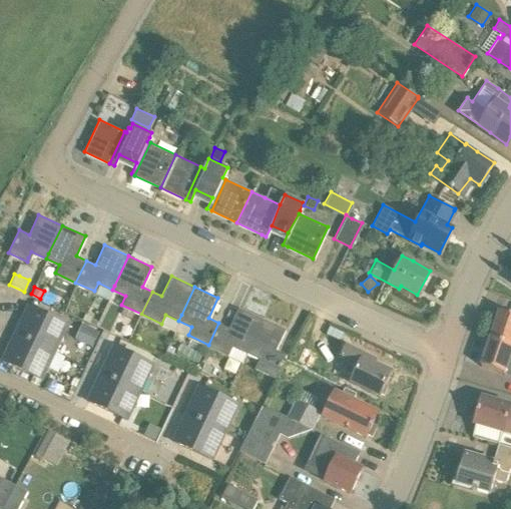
[(15,332),(53,350),(66,322),(28,304),(15,332)]
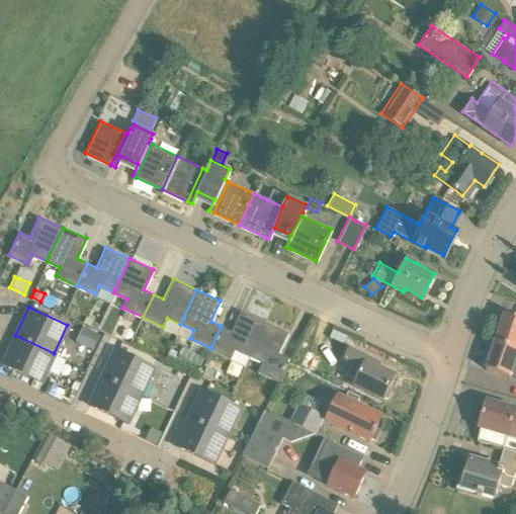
[(248,355),(250,350),(263,321),(240,310),(230,330),(221,326),(210,348),(230,357),(234,348),(248,355)]
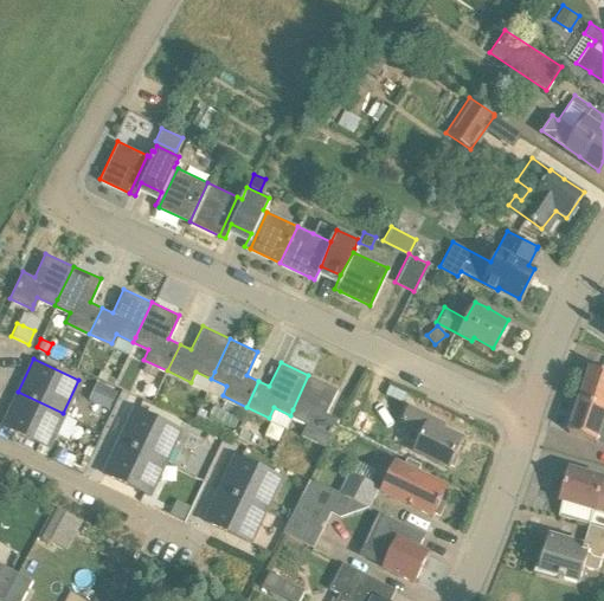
[(578,398),(603,406),(603,369),(589,364),(578,398)]
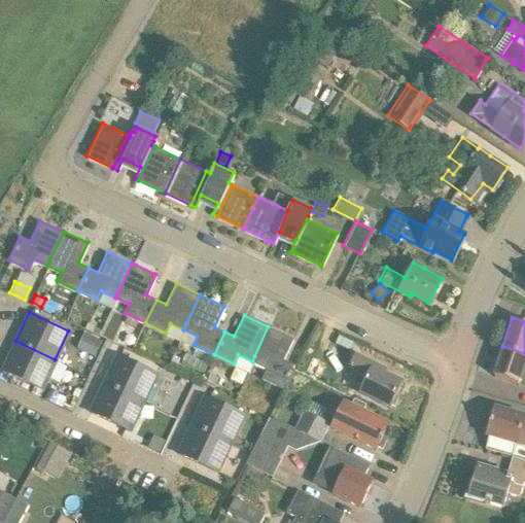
[(130,345),(135,330),(120,324),(114,338),(130,345)]
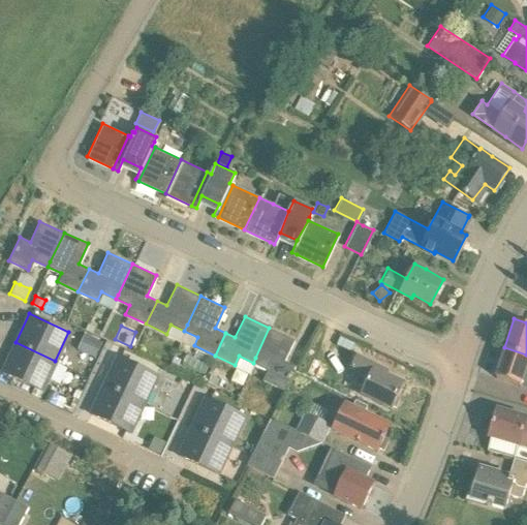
[(93,327),(91,331),(98,335),(100,330),(93,327)]
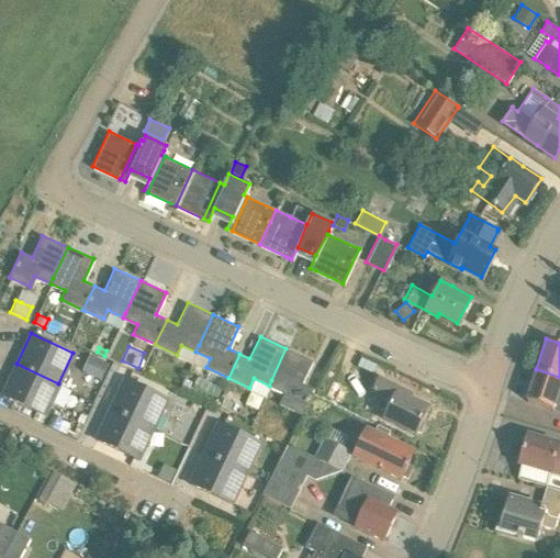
[(286,348),(271,380),(269,386),(283,392),(278,402),(301,413),(313,388),(301,382),(312,360),(286,348)]
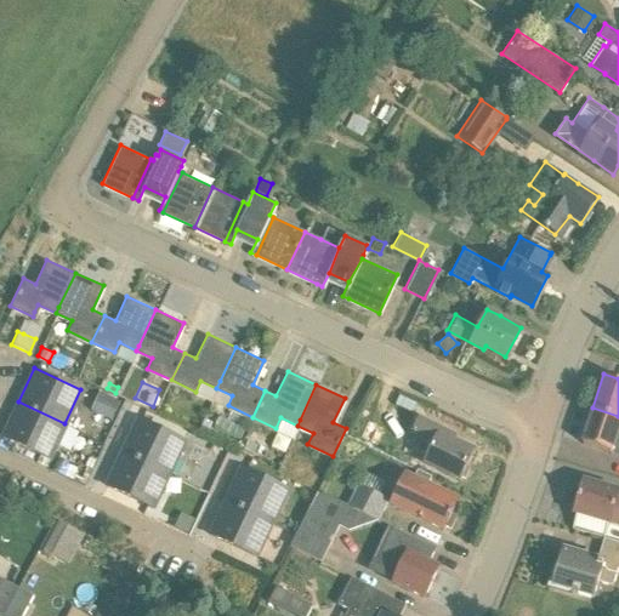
[(111,417),(119,399),(98,389),(90,408),(111,417)]
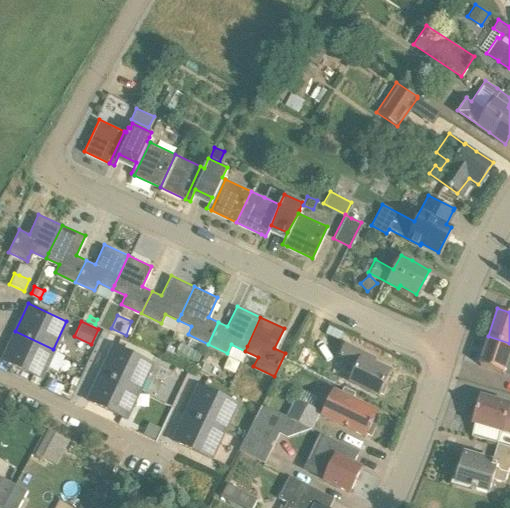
[(40,376),(53,349),(15,331),(2,358),(40,376)]
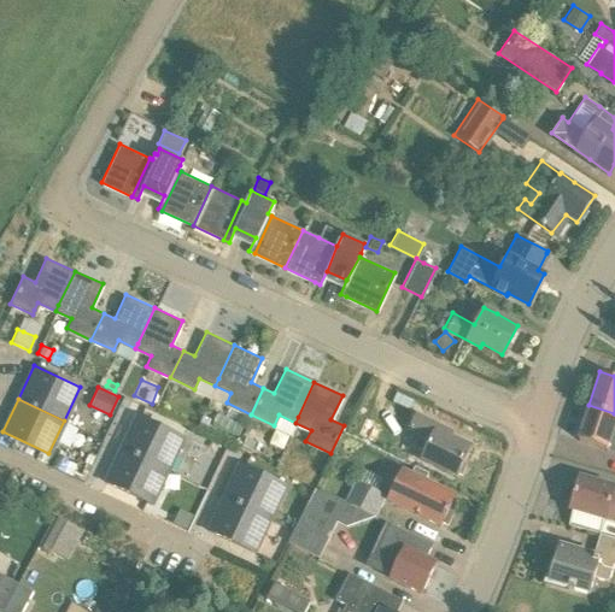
[(614,449),(614,413),(589,405),(578,437),(614,449)]
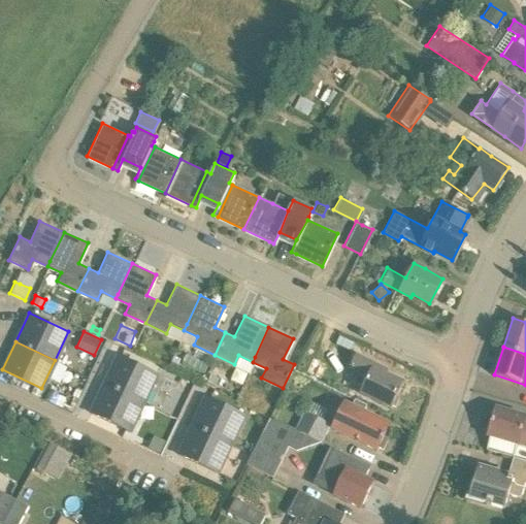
[(103,382),(142,400),(156,371),(117,353),(103,382)]
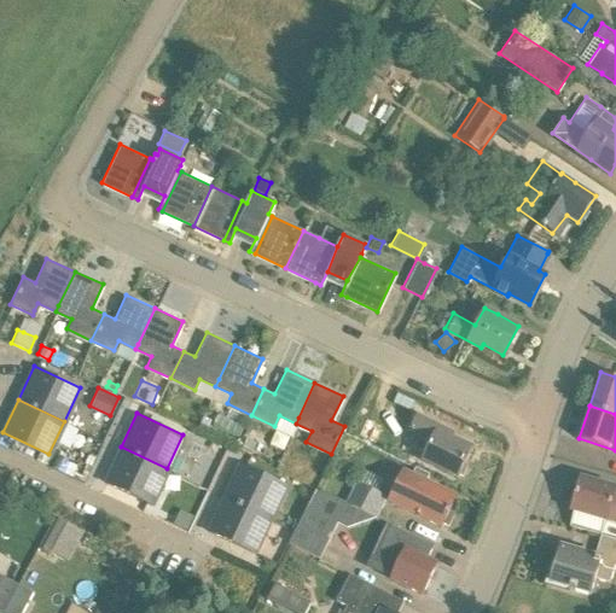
[(420,457),(435,465),(457,476),(458,472),(462,473),(465,463),(463,462),(470,445),(451,436),(453,431),(414,413),(407,428),(430,441),(420,457)]
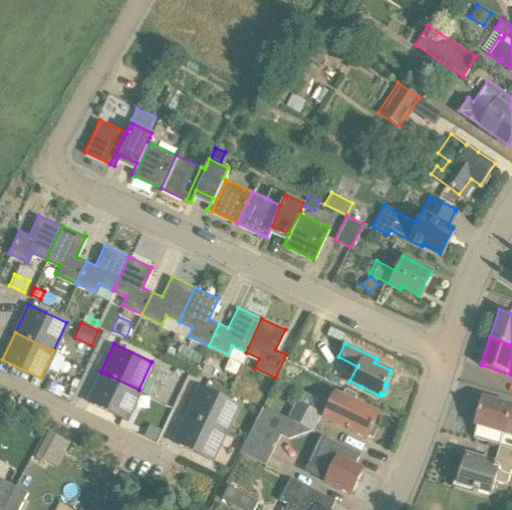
[(164,352),(170,355),(173,348),(168,346),(164,352)]
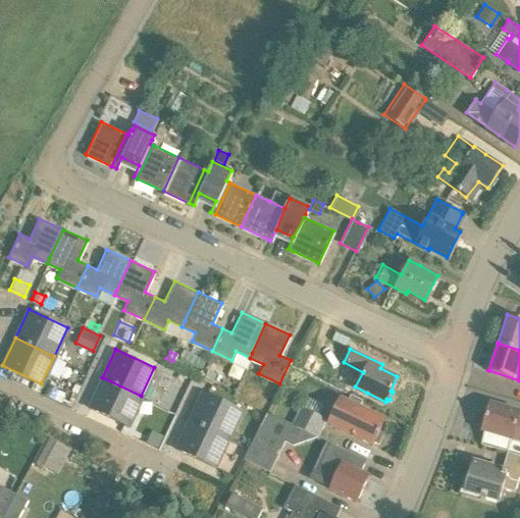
[(212,380),(212,379),(215,372),(206,368),(203,376),(212,380)]
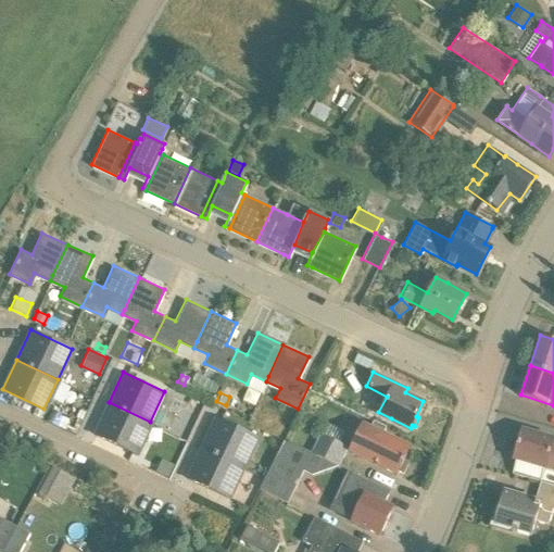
[(150,422),(109,402),(95,433),(136,452),(150,422)]
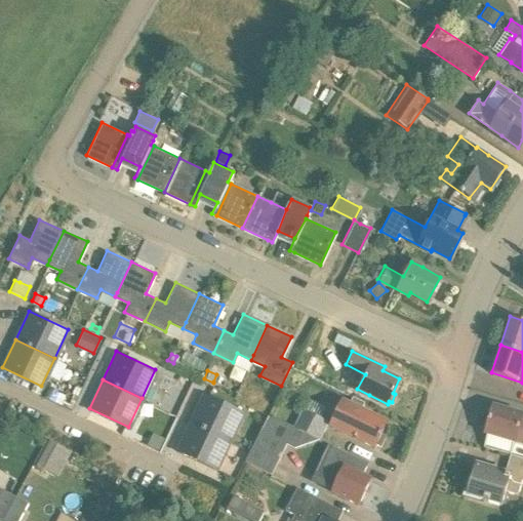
[(242,411),(203,393),(190,422),(229,440),(242,411)]
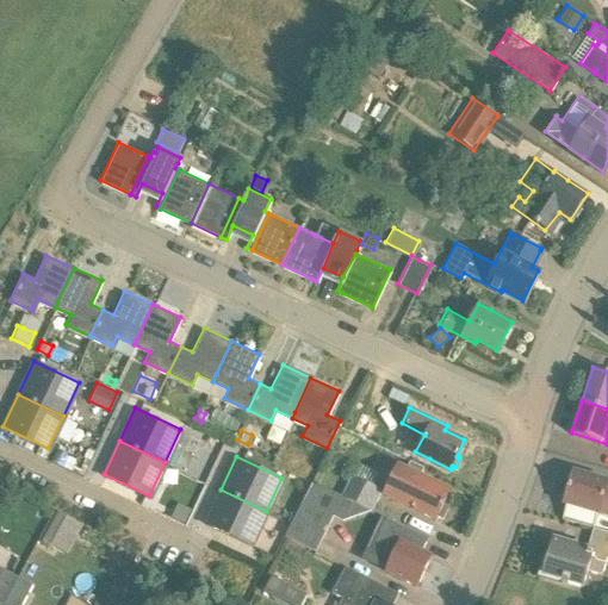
[(448,490),(427,479),(419,475),(422,468),(409,461),(405,467),(397,462),(394,468),(391,469),(390,471),(388,472),(386,474),(385,475),(384,478),(384,480),(384,482),(384,485),(384,487),(382,492),(434,518),(448,490)]
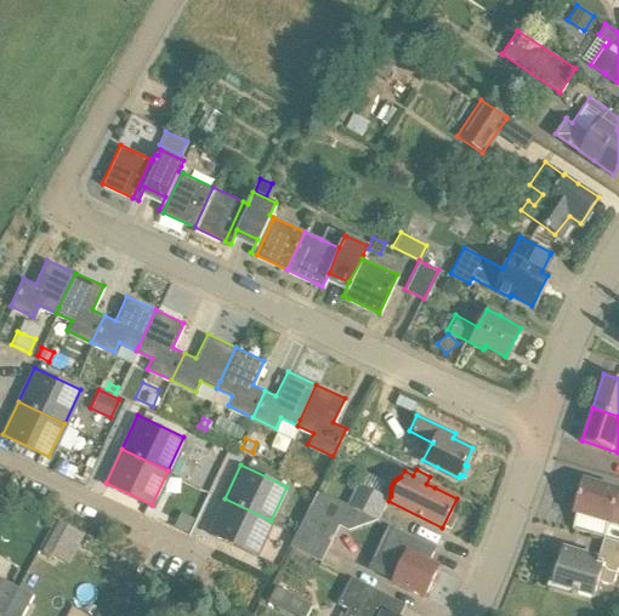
[(618,489),(606,485),(583,479),(573,509),(575,511),(571,525),(601,534),(605,523),(608,524),(609,522),(618,524),(618,489)]
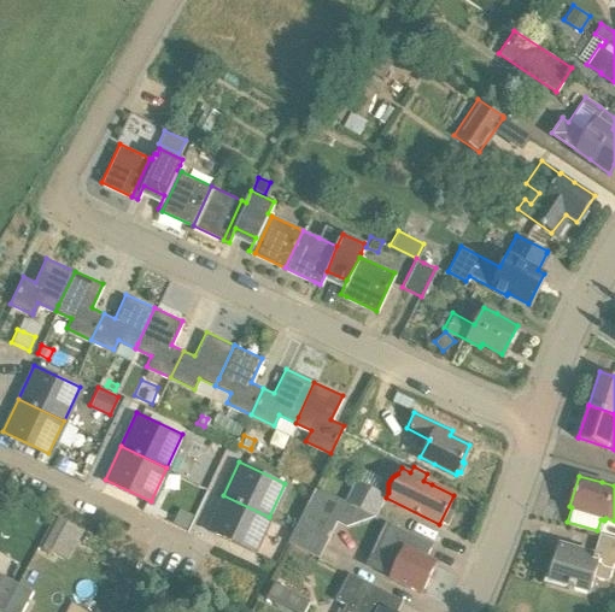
[(344,500),(375,516),(385,495),(355,480),(344,500)]
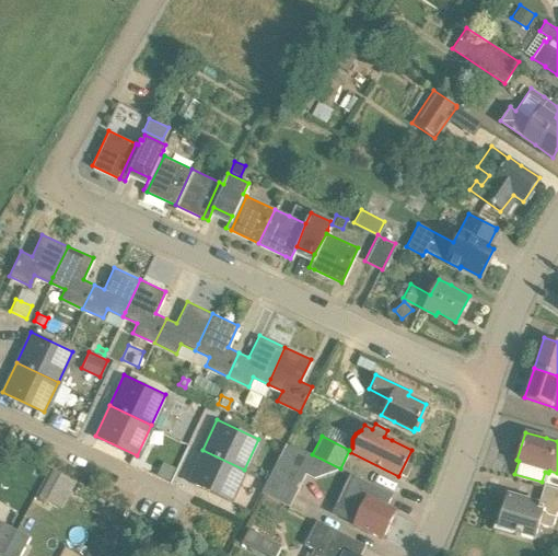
[(287,505),(304,472),(312,456),(285,443),(260,490),(287,505)]
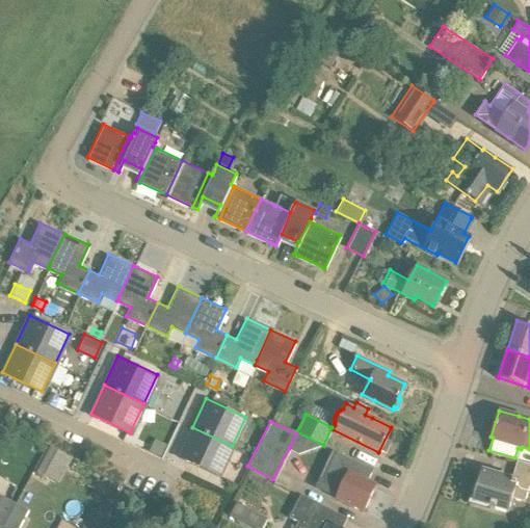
[(179,455),(199,465),(218,474),(232,446),(192,427),(179,455)]
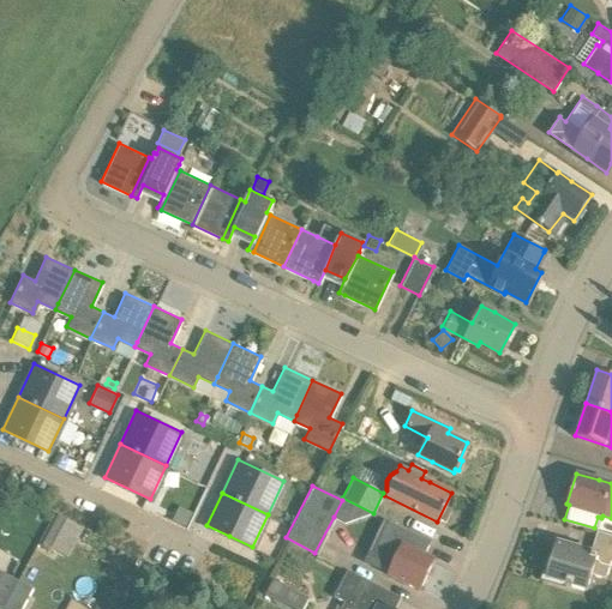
[(184,524),(191,510),(178,504),(171,518),(184,524)]
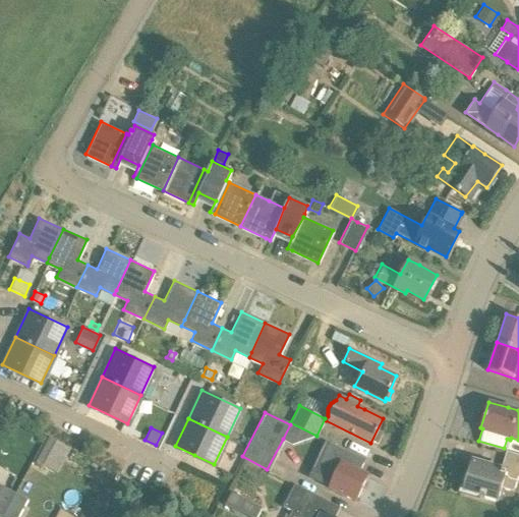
[(48,458),(58,440),(49,436),(49,435),(35,461),(36,461),(44,465),(48,458)]
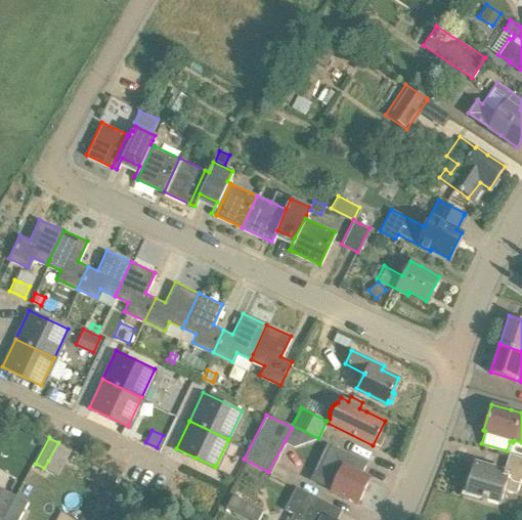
[(331,489),(338,493),(356,502),(368,477),(360,473),(366,461),(328,442),(319,461),(315,469),(333,477),(330,483),(333,485),(331,489)]
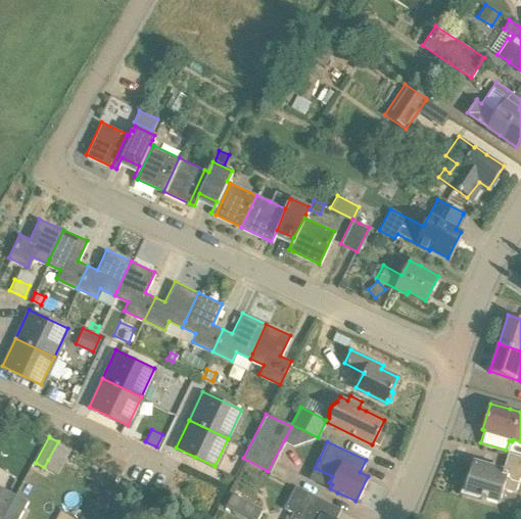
[(520,456),(507,452),(502,470),(473,462),(465,490),(500,500),(503,489),(514,492),(517,481),(520,481),(520,456)]
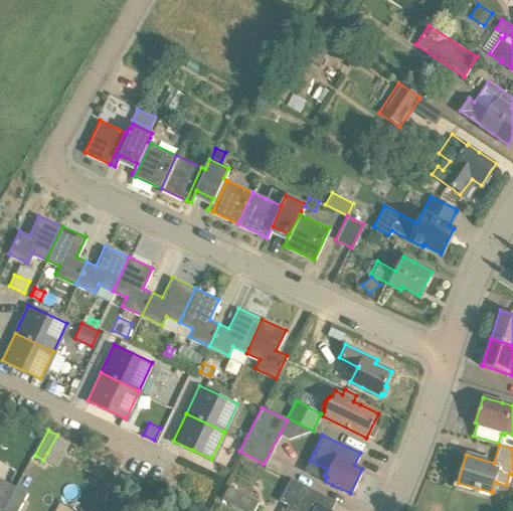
[(324,510),(321,509),(328,496),(290,476),(279,499),(287,503),(283,510),(324,510)]
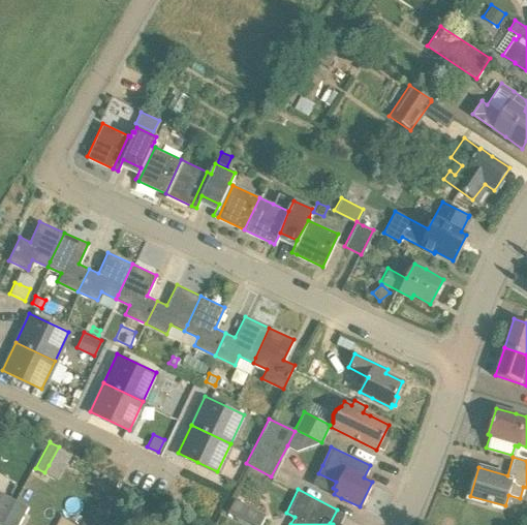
[(0,524),(1,524),(10,510),(16,500),(0,491),(0,524)]
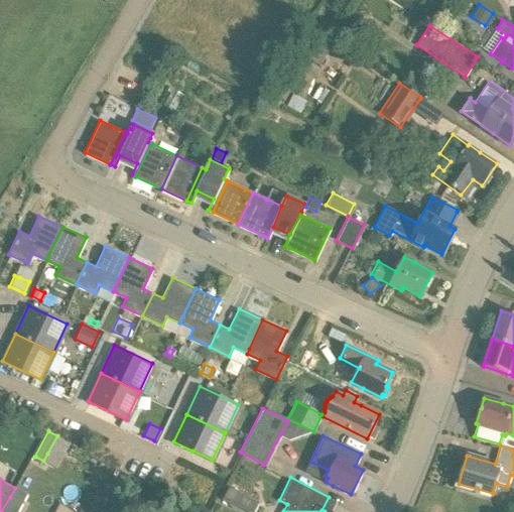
[(252,511),(258,502),(227,486),(220,499),(245,511),(252,511)]
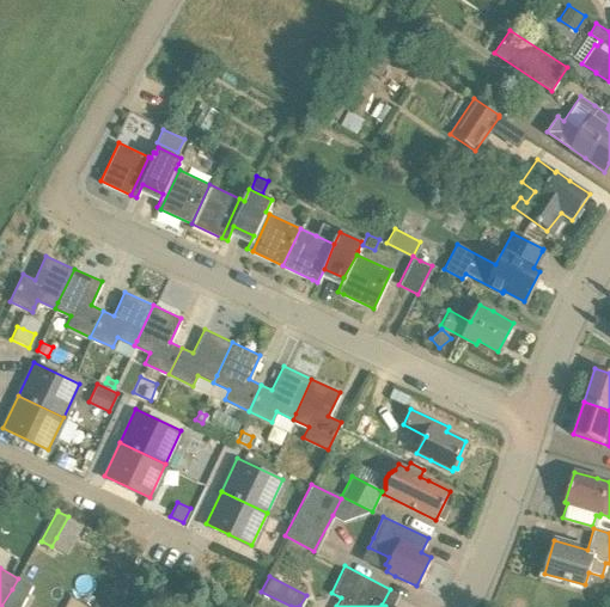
[(12,589),(1,606),(18,606),(25,595),(12,589)]
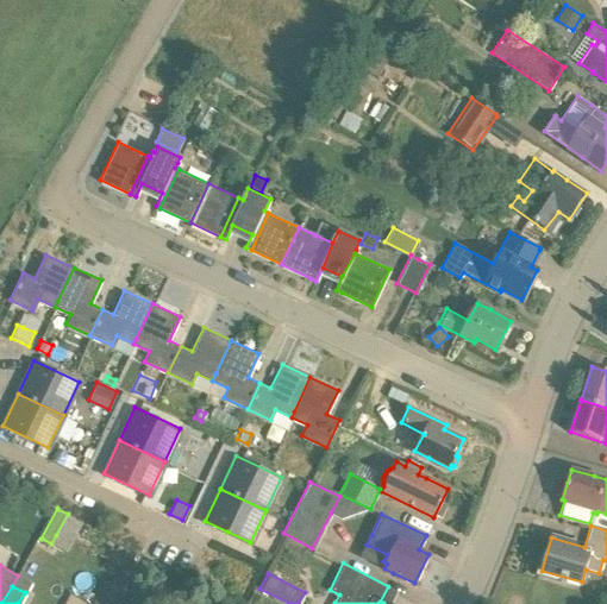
[(119,603),(121,602),(99,589),(92,603),(93,603),(119,603)]
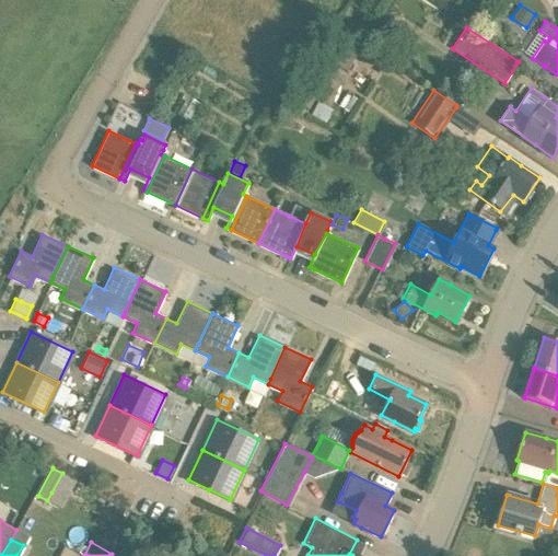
[(150,549),(146,555),(173,555),(175,552),(163,545),(158,554),(150,549)]
